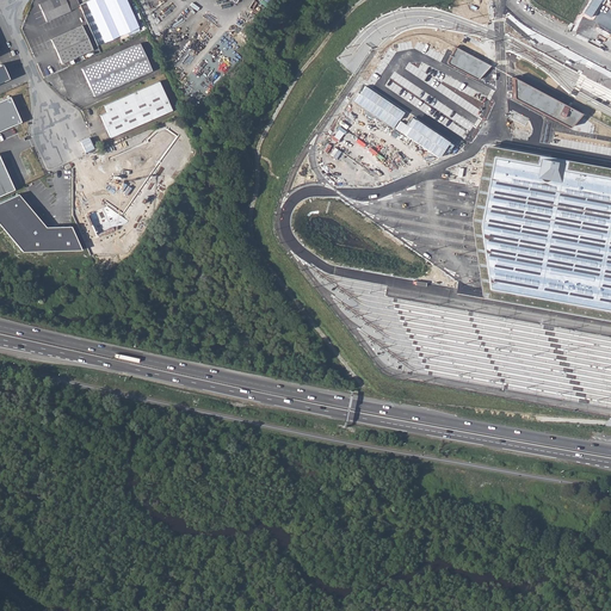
[(71,11),(66,0),(48,0),(39,4),(47,22),(71,11)]
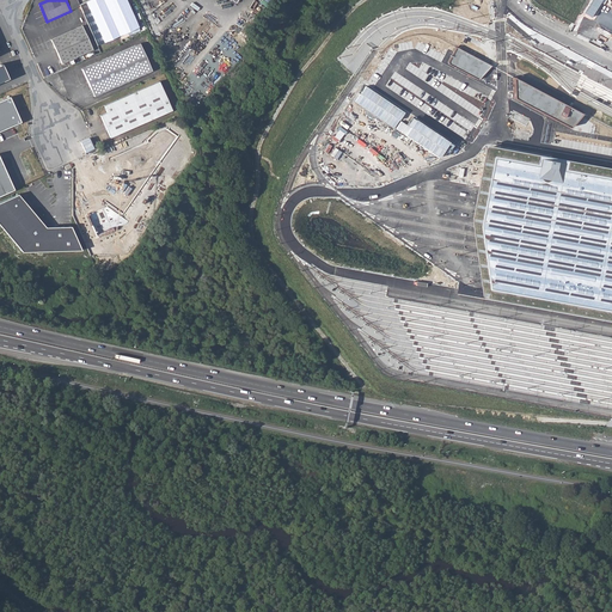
[(126,0),(90,0),(84,2),(103,43),(139,28),(126,0)]
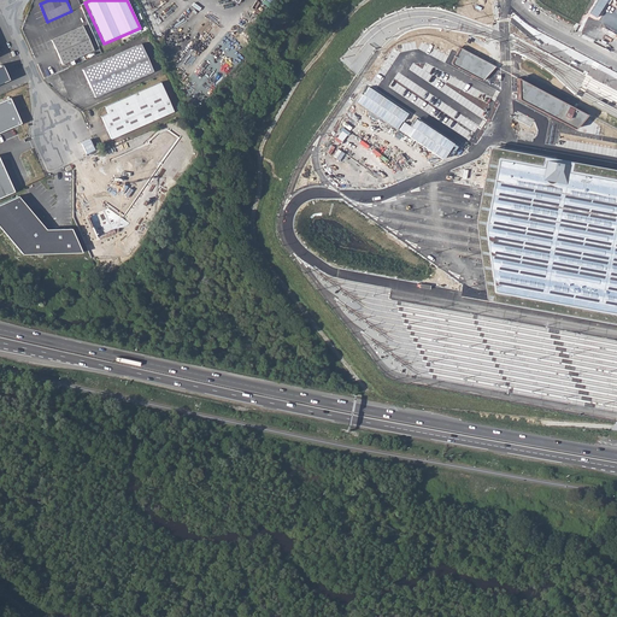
[(81,27),(50,41),(60,65),(92,52),(81,27)]
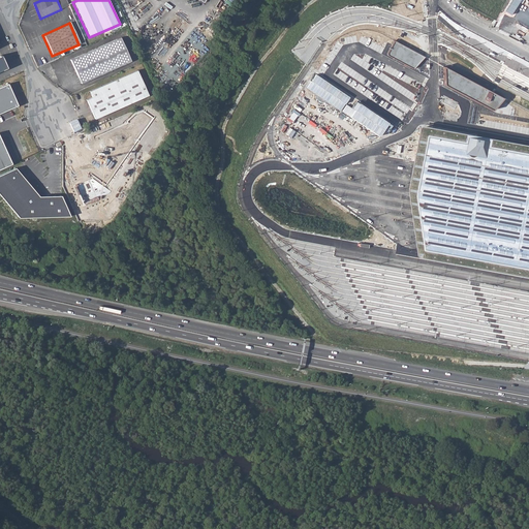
[(121,37),(71,60),(82,83),(131,61),(121,37)]
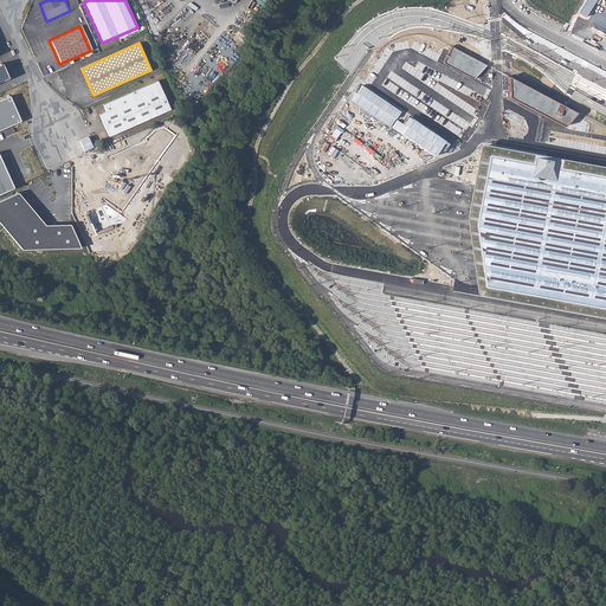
[(485,65),(451,49),(450,51),(444,63),(474,79),(485,65)]
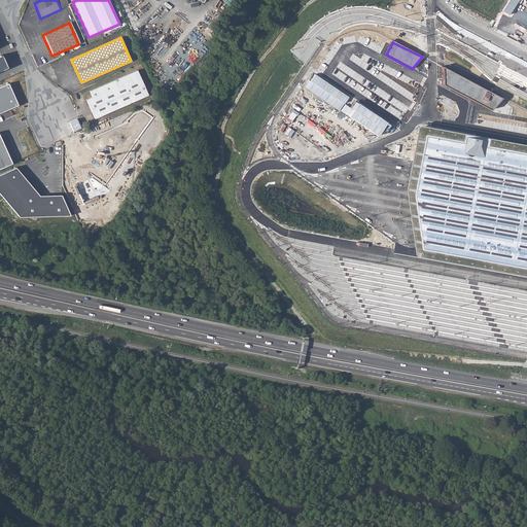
[(500,98),(442,67),(442,85),(491,110),(500,98)]
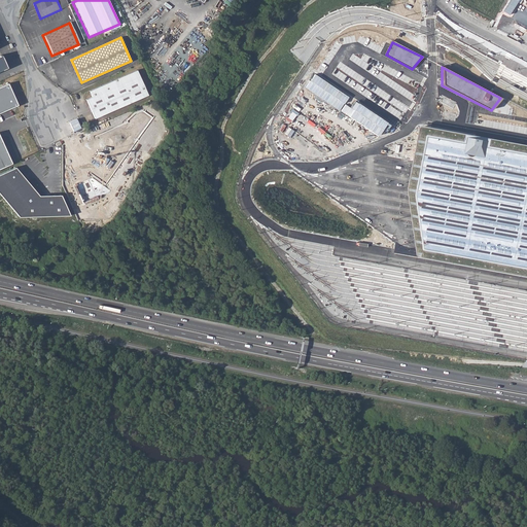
[(137,70),(90,91),(92,97),(86,99),(95,118),(148,95),(137,70)]
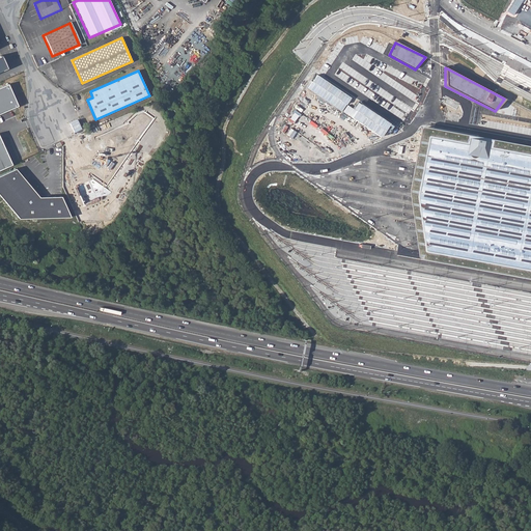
[(8,85),(0,87),(0,114),(19,107),(8,85)]
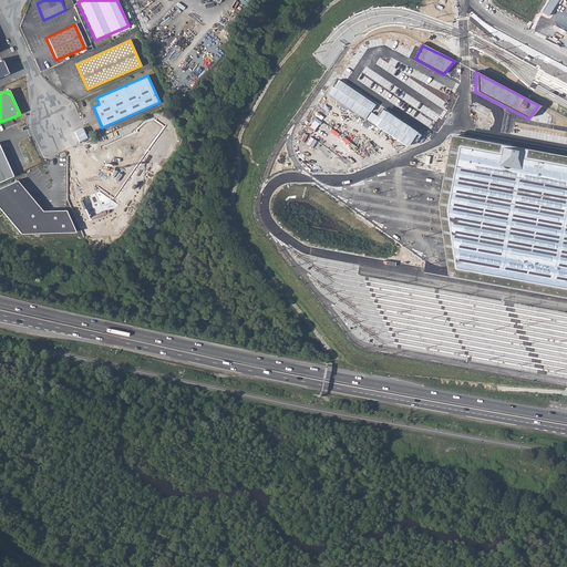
[(566,156),(549,154),(449,134),(445,157),(442,174),(441,183),(439,193),(437,204),(437,207),(439,216),(440,226),(441,235),(444,257),(445,266),(446,272),(566,296),(566,156)]
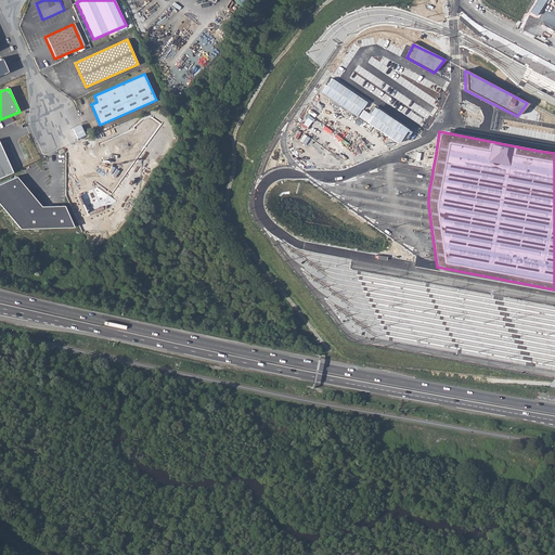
[(0,177),(13,171),(0,143),(0,177)]
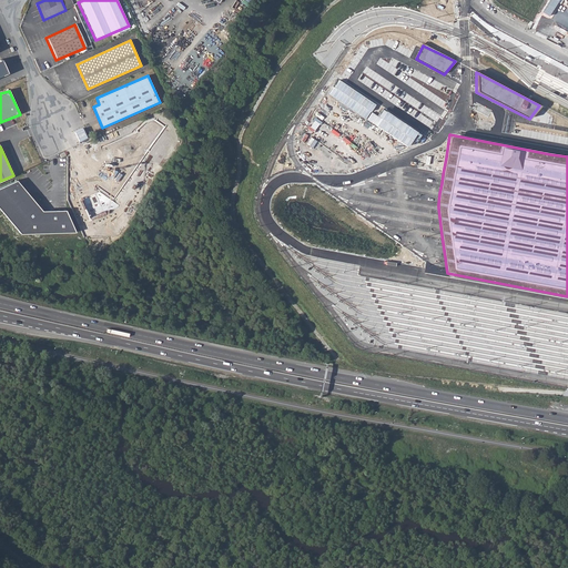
[(17,181),(0,188),(0,209),(20,234),(75,232),(66,211),(42,211),(17,181)]
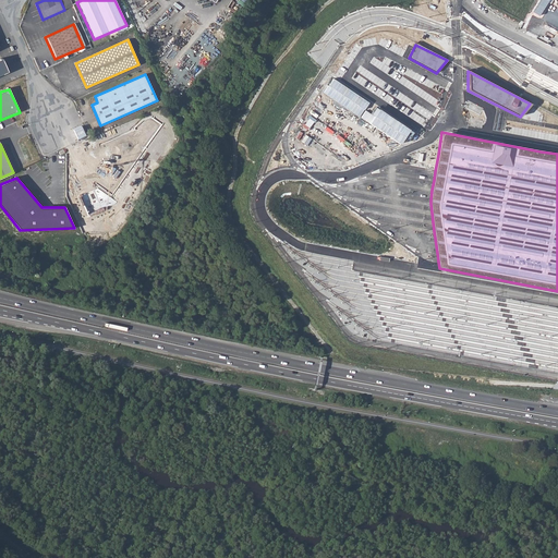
[(83,208),(93,228),(106,221),(96,202),(83,208)]
